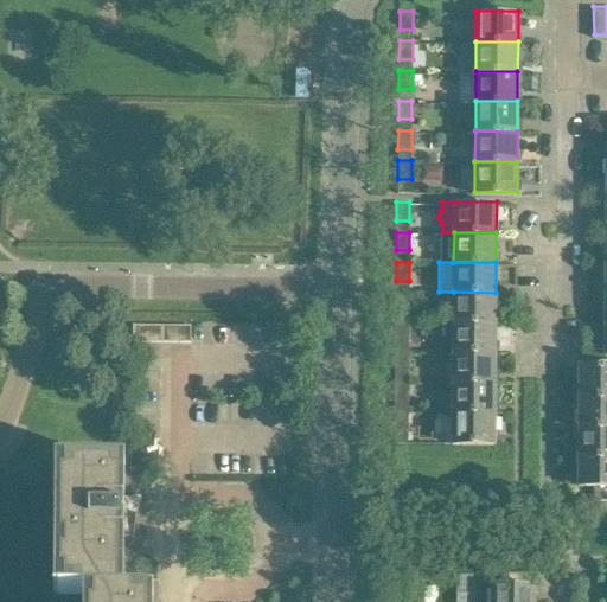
[(409,292),(396,292),(396,311),(409,311),(409,292)]
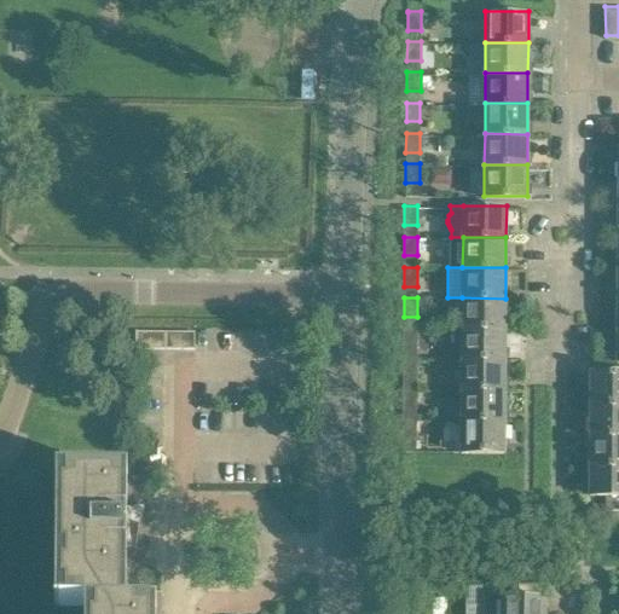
[(505,329),(505,299),(462,297),(462,329),(505,329)]
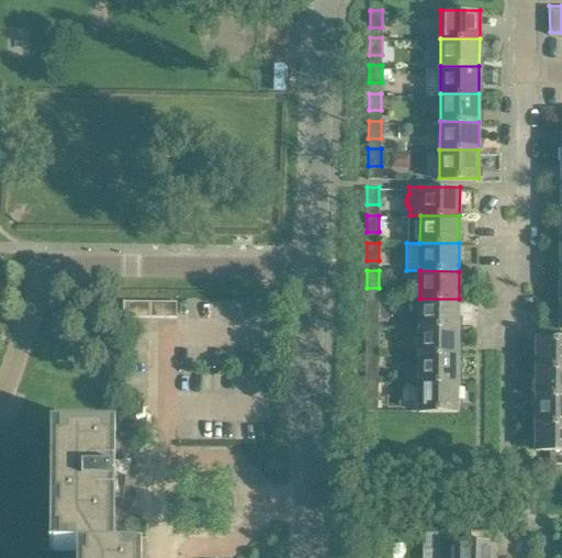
[(379,298),(367,298),(366,315),(379,315),(379,298)]
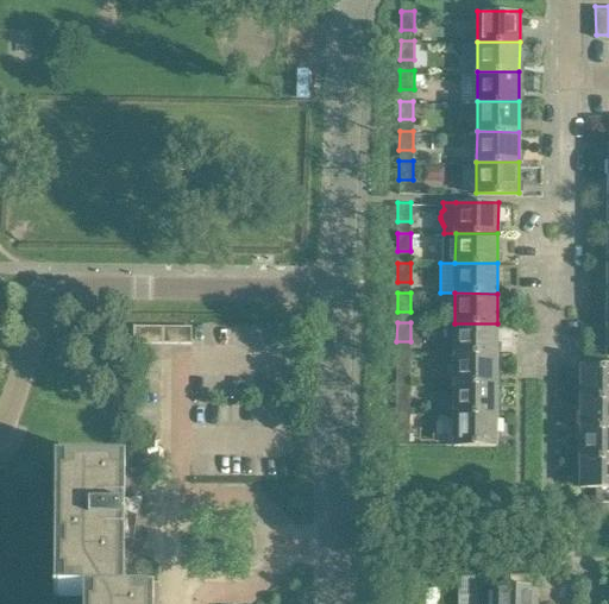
[(497,353),(497,323),(454,323),(454,353),(497,353)]
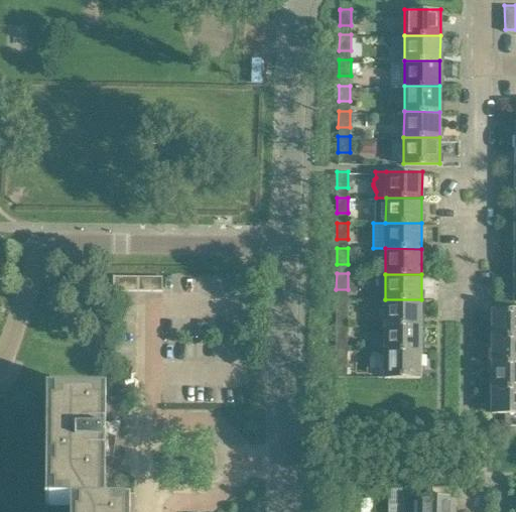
[(348,299),(336,298),(336,314),(348,314),(348,299)]
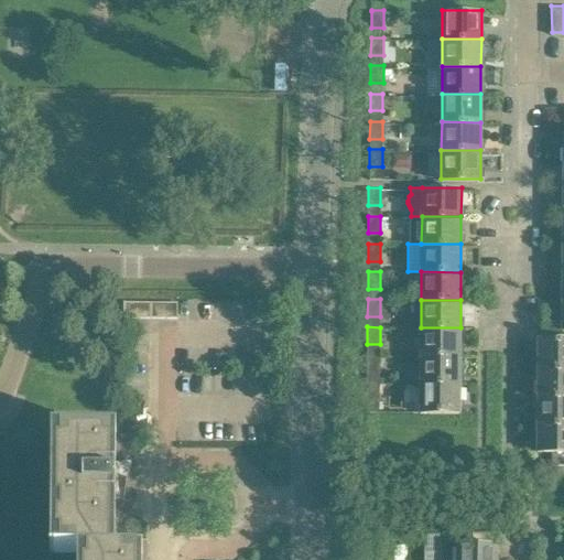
[(459,355),(461,327),(421,327),(421,355),(459,355)]
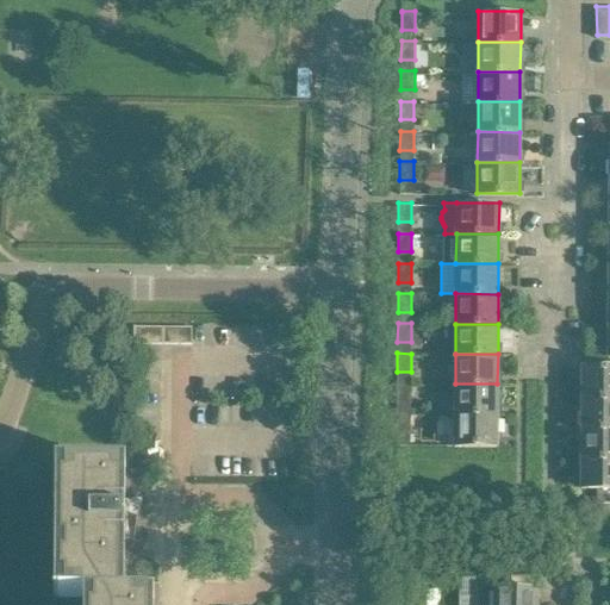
[(609,395),(609,365),(582,365),(582,395),(609,395)]
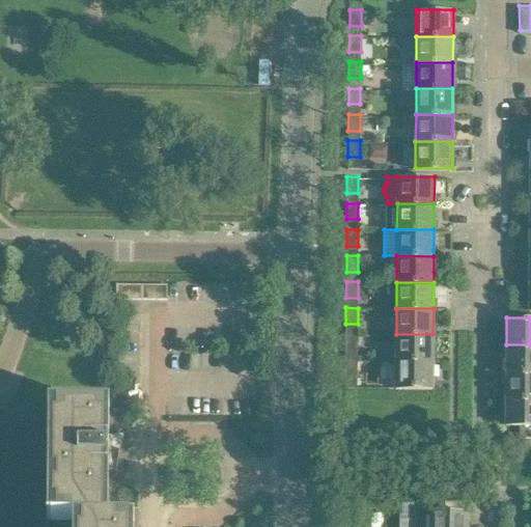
[(357,334),(345,334),(345,350),(357,350),(357,334)]
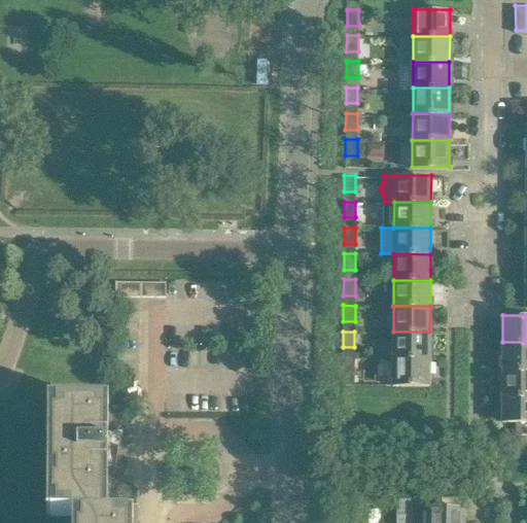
[(429,357),(429,332),(393,332),(392,357),(429,357)]
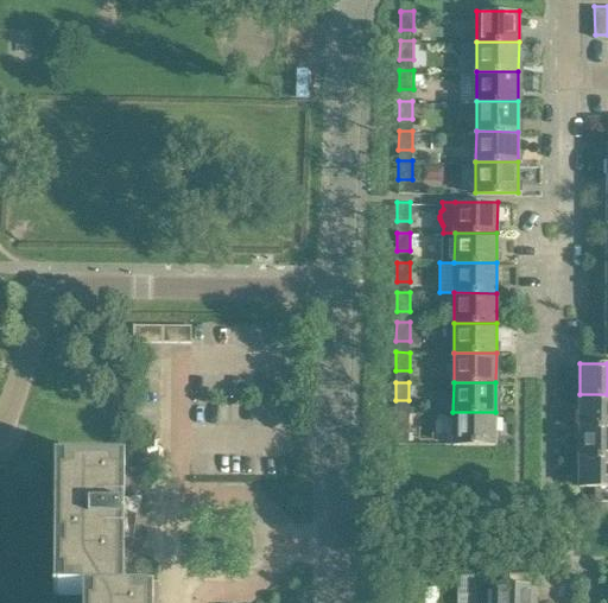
[(607,394),(580,394),(580,424),(607,424),(607,394)]
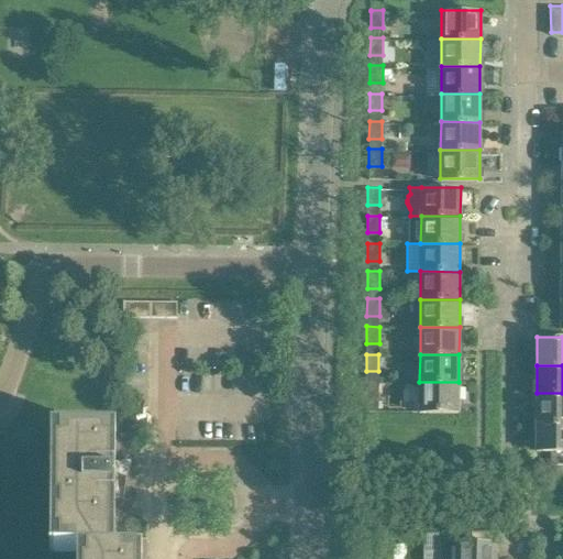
[(378,382),(366,382),(366,399),(378,399),(378,382)]
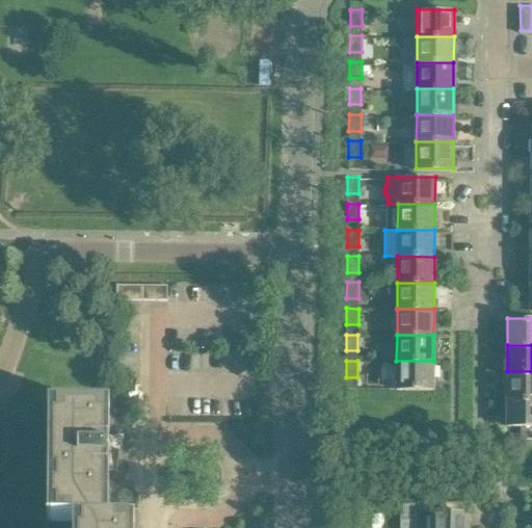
[(396,361),(396,362),(396,386),(396,388),(433,388),(433,361),(396,361)]
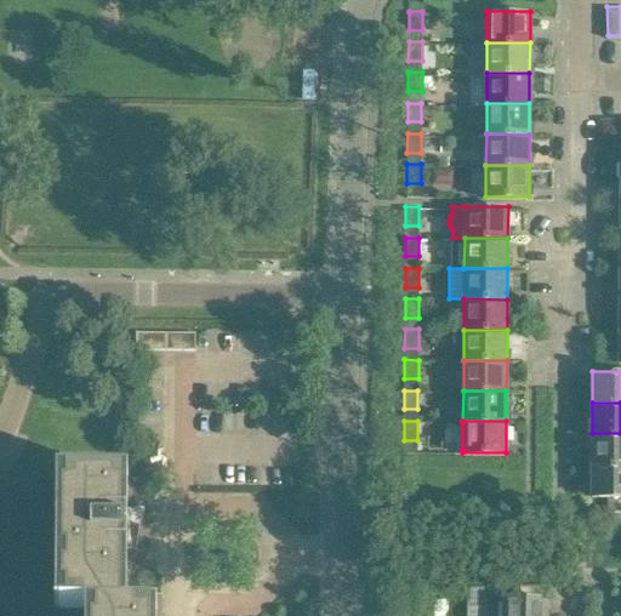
[(620,433),(592,433),(592,465),(620,463),(620,433)]
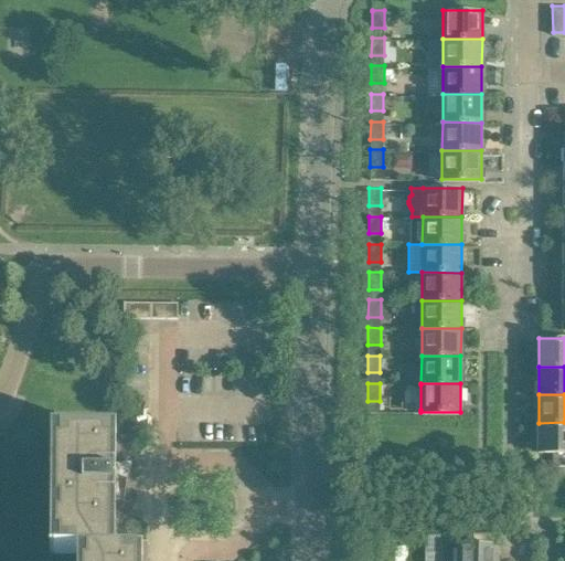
[(564,464),(564,422),(539,423),(539,452),(553,452),(553,465),(564,464)]
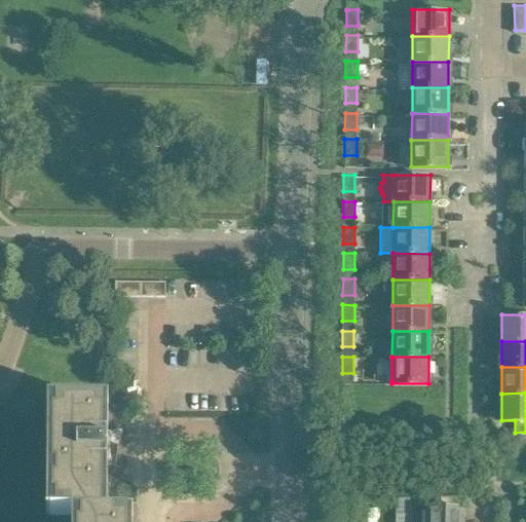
[(102,513),(103,401),(50,401),(49,513),(75,513),(102,513)]
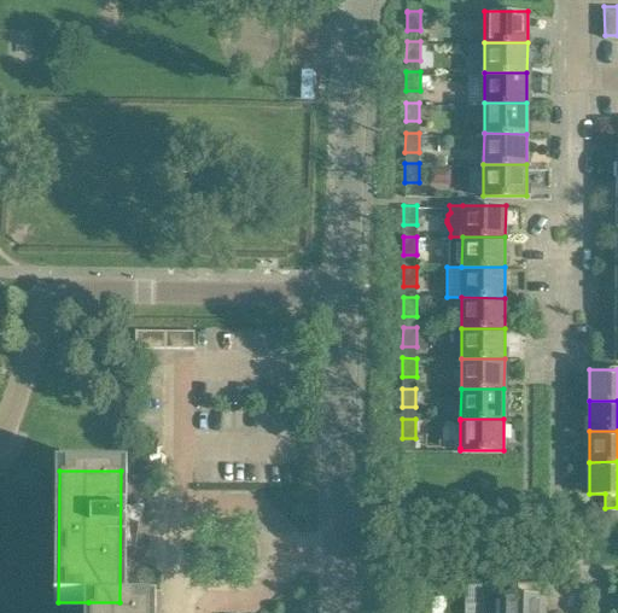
[(487,581),(485,612),(544,612),(544,595),(518,595),(518,581),(487,581)]
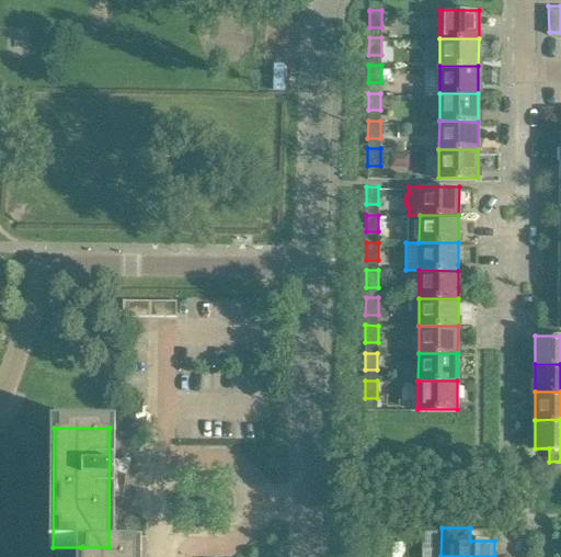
[(379,540),(379,556),(389,556),(389,540),(379,540)]
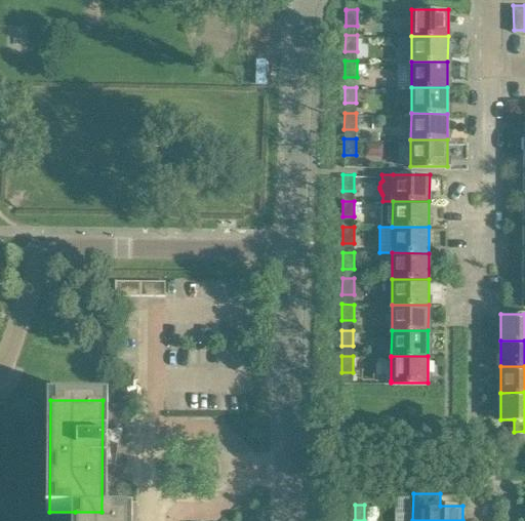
[(126,520),(127,512),(102,512),(75,512),(74,520),(126,520)]
